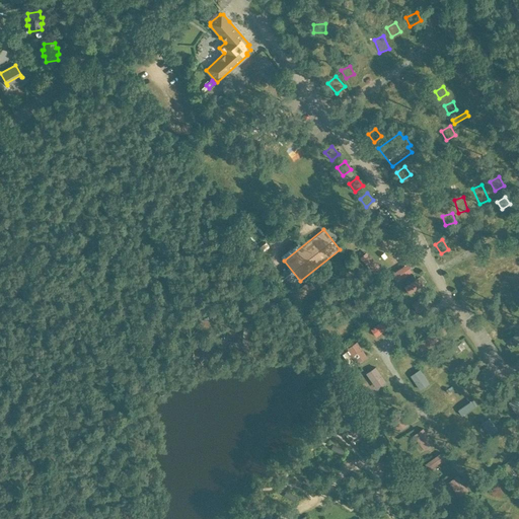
[(496,265),(504,261),(499,249),(491,253),(496,265)]
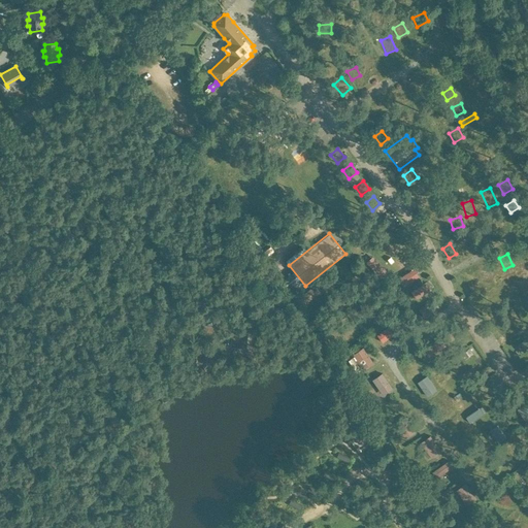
[(391,263),(398,273),(408,266),(401,256),(391,263)]
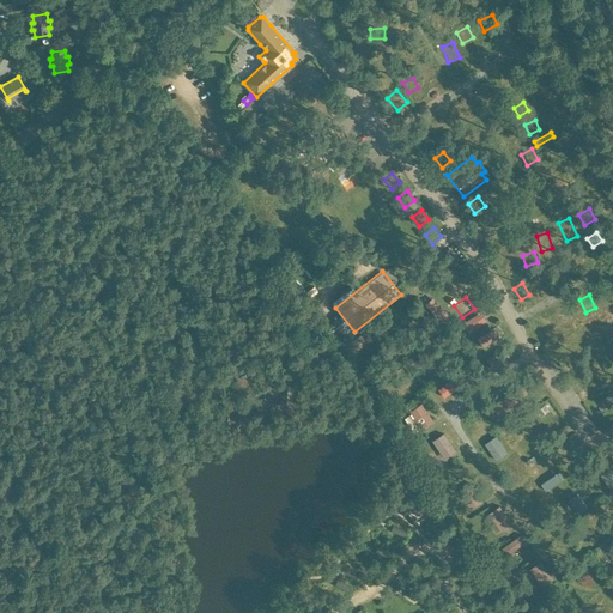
[(435,299),(428,307),(443,322),(450,316),(435,299)]
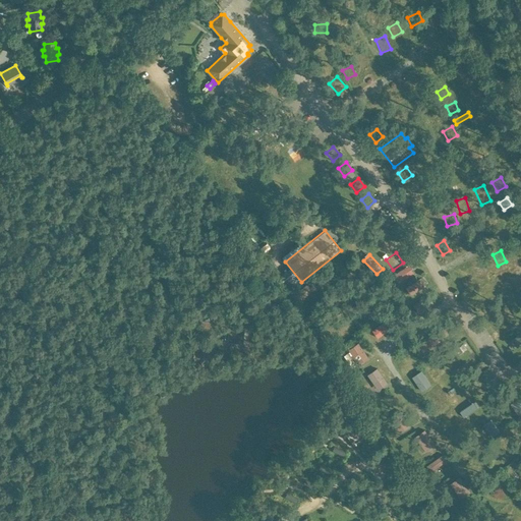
[(474,268),(482,281),(491,275),(483,262),(474,268)]
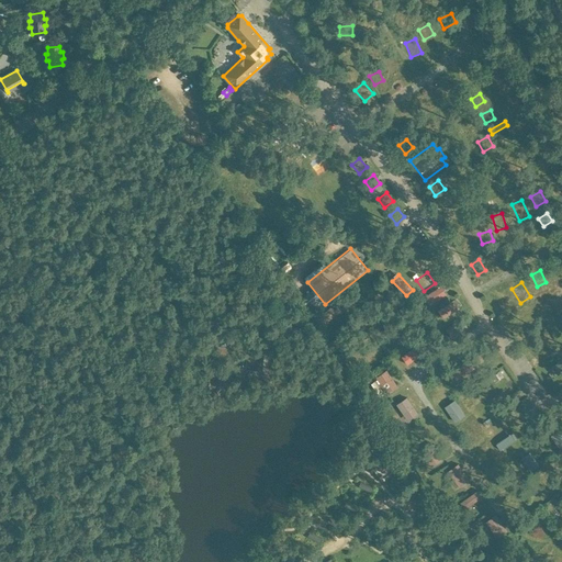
[(561,284),(544,294),(552,308),(561,303),(561,284)]
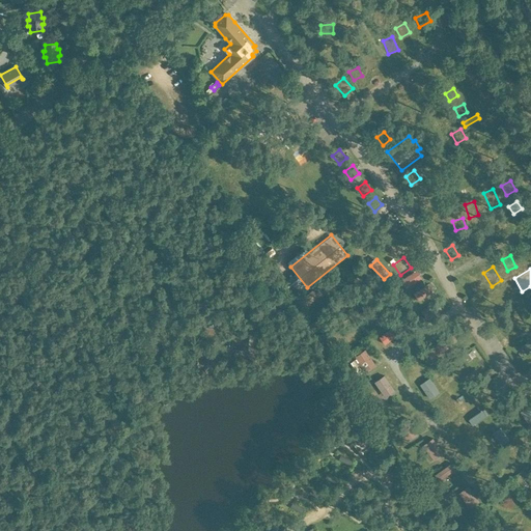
[(404,287),(421,278),(416,270),(399,279),(404,287)]
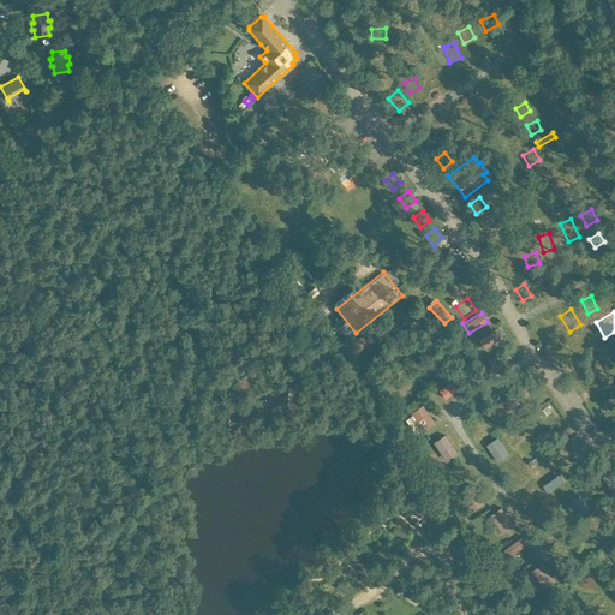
[(544,328),(554,341),(562,335),(554,322),(544,328)]
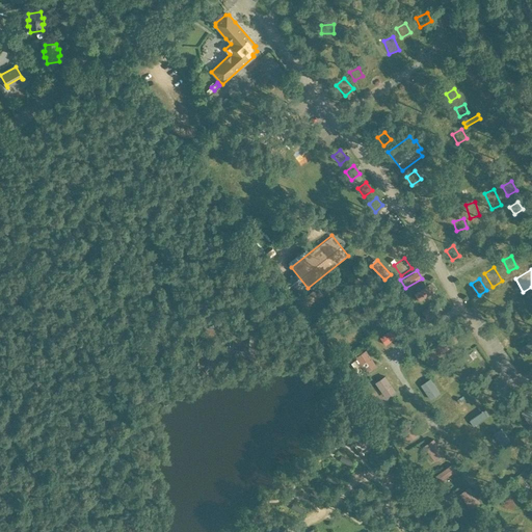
[(307,307),(322,295),(316,288),(301,300),(307,307)]
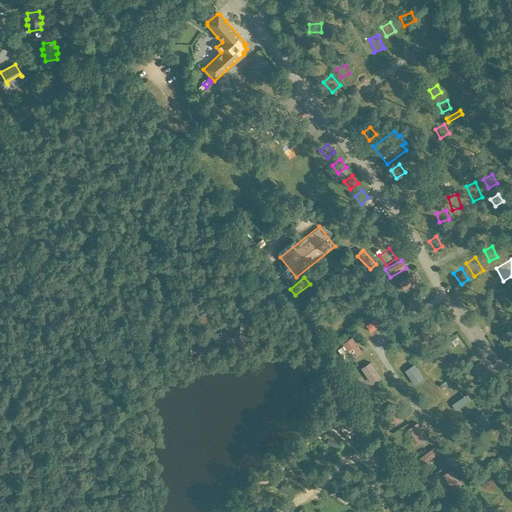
[(462,291),(466,296),(484,284),(480,278),(462,291)]
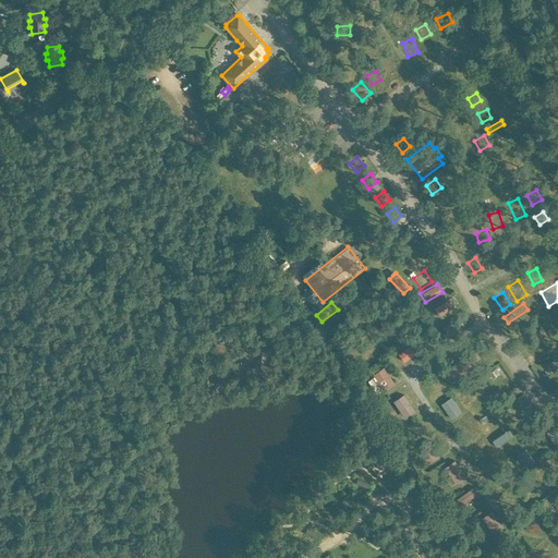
[(393,352),(401,365),(419,354),(410,342),(393,352)]
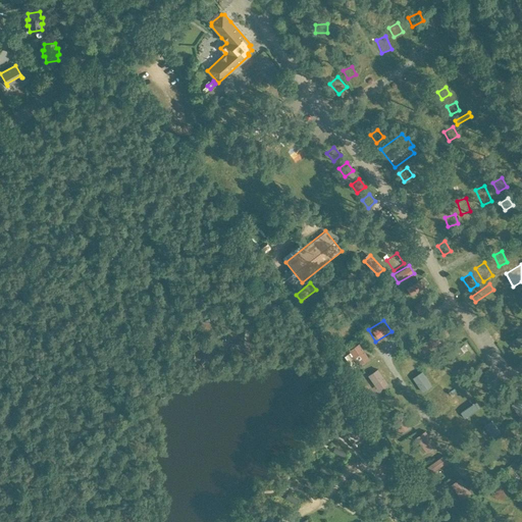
[(350,351),(359,364),(369,358),(359,344),(350,351)]
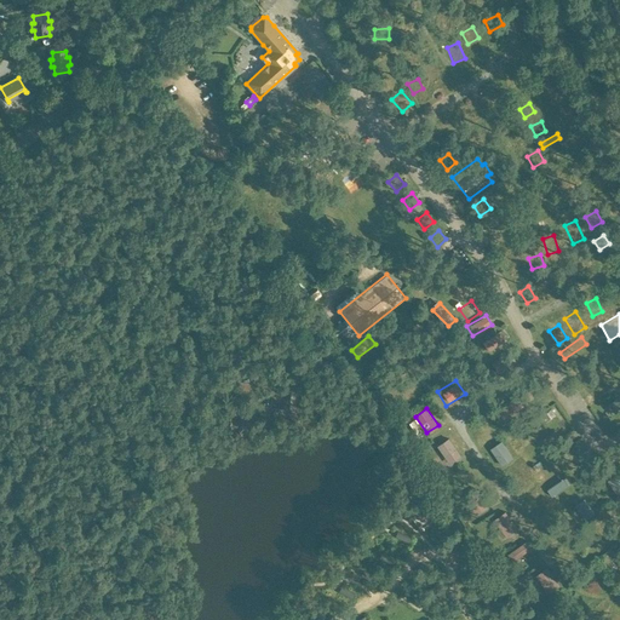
[(551,409),(535,420),(539,426),(556,415),(551,409)]
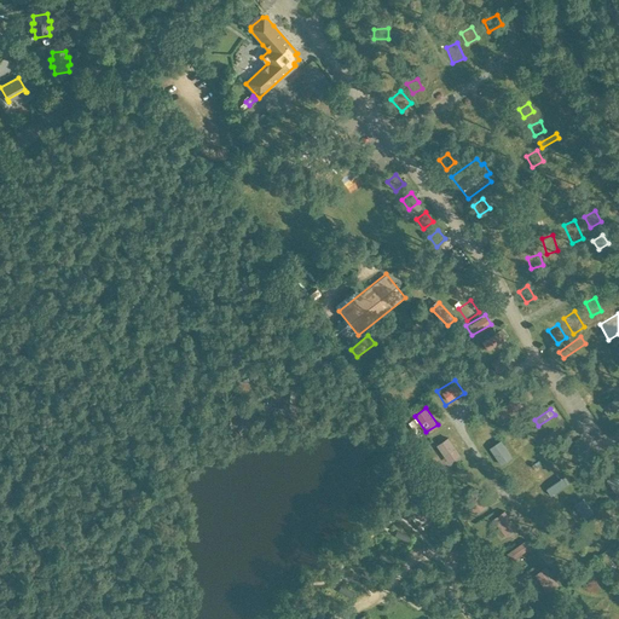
[(528,426),(520,429),(525,440),(533,437),(528,426)]
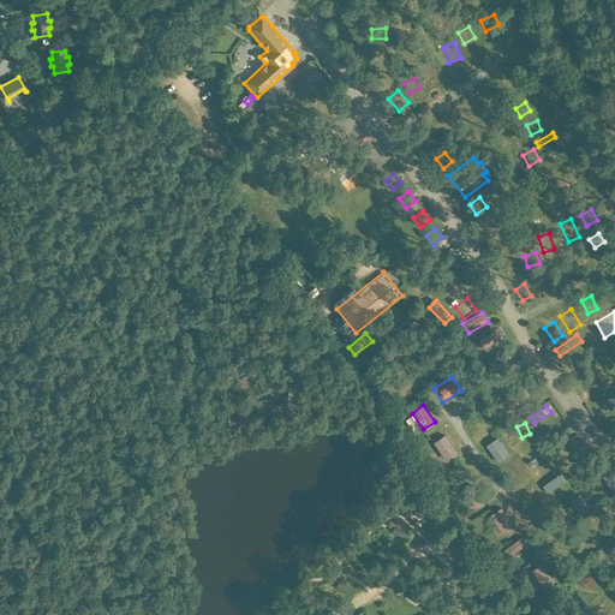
[(428,443),(433,452),(446,443),(449,449),(457,445),(448,431),(428,443)]
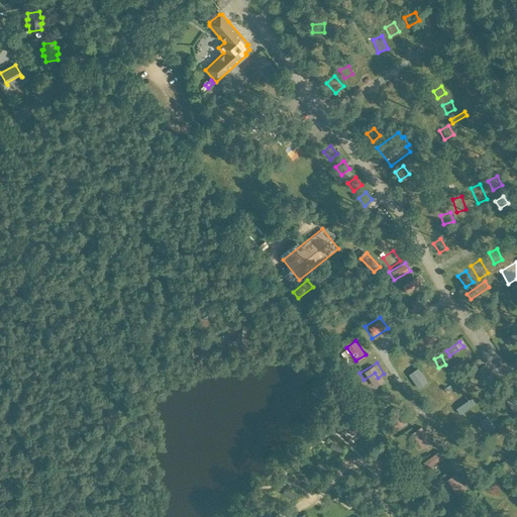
[(421,372),(417,375),(414,371),(410,375),(419,388),(428,381),(421,372)]
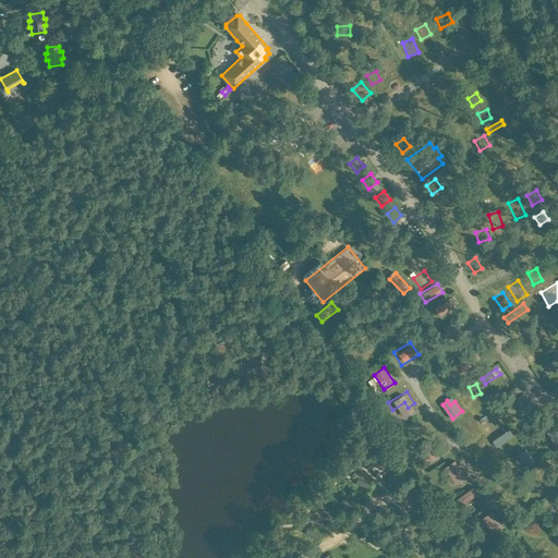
[(415,434),(419,440),(435,431),(432,424),(415,434)]
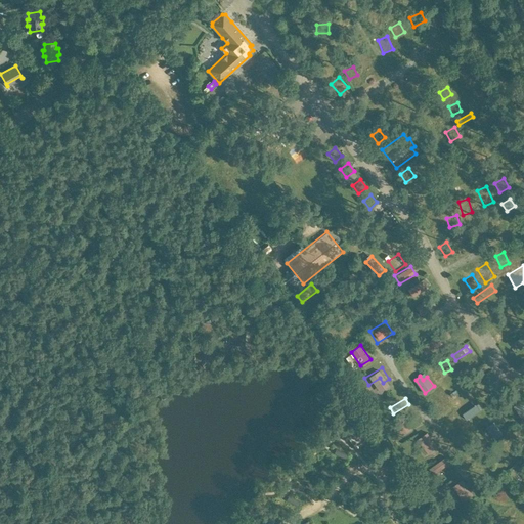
[(465,408),(472,419),(485,408),(478,399),(465,408)]
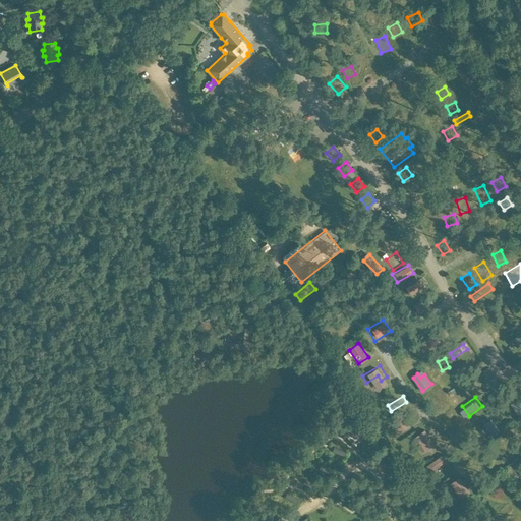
[(440,420),(448,415),(445,410),(437,416),(440,420)]
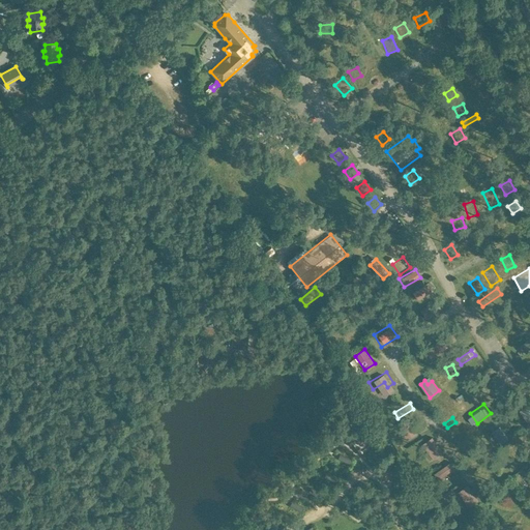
[(353,437),(360,446),(375,435),(367,425),(353,437)]
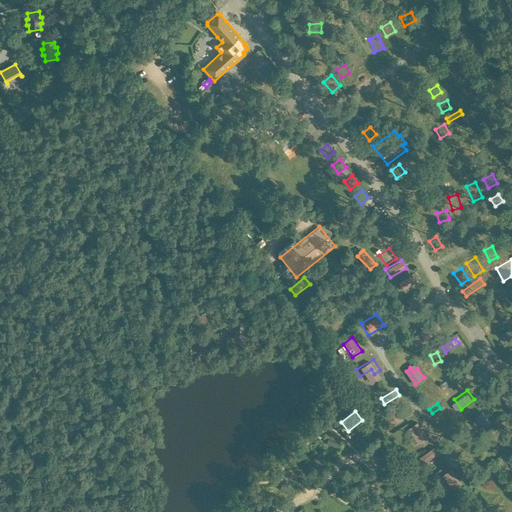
[(408,429),(418,443),(428,436),(418,422),(408,429)]
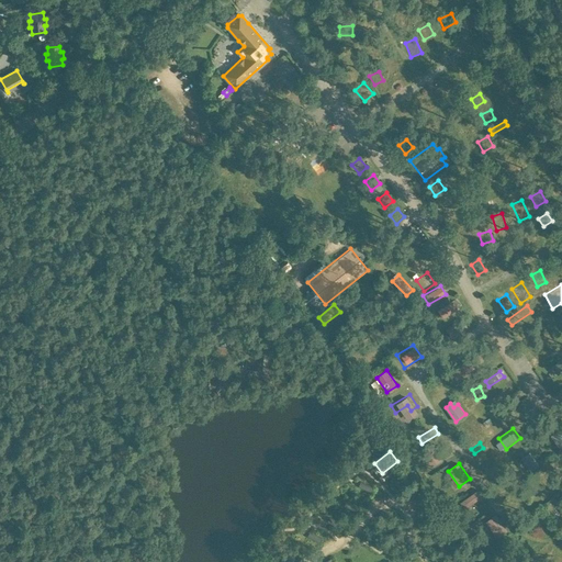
[(360,483),(358,487),(370,493),(372,487),(360,483)]
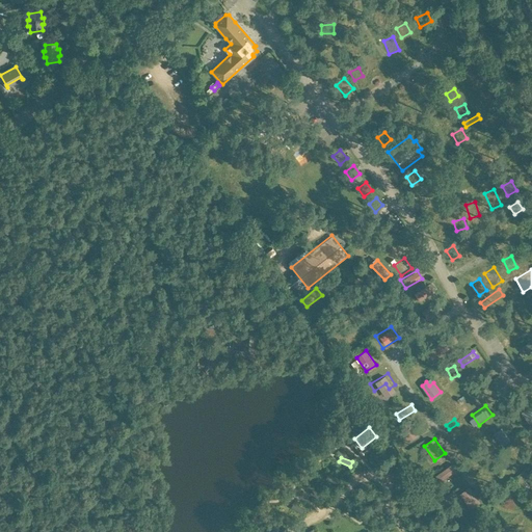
[(435,476),(441,482),(456,471),(452,464),(435,476)]
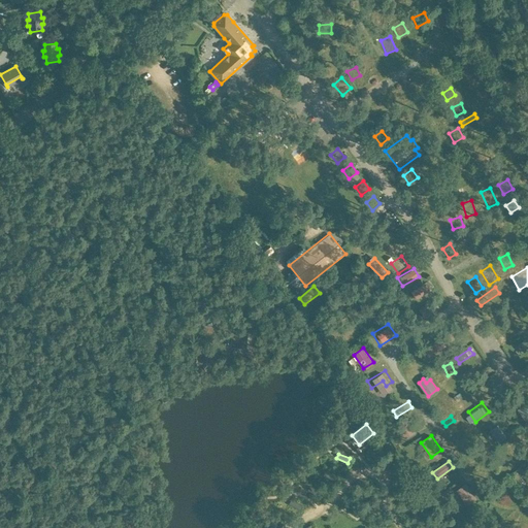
[(327,471),(325,476),(336,481),(338,476),(327,471)]
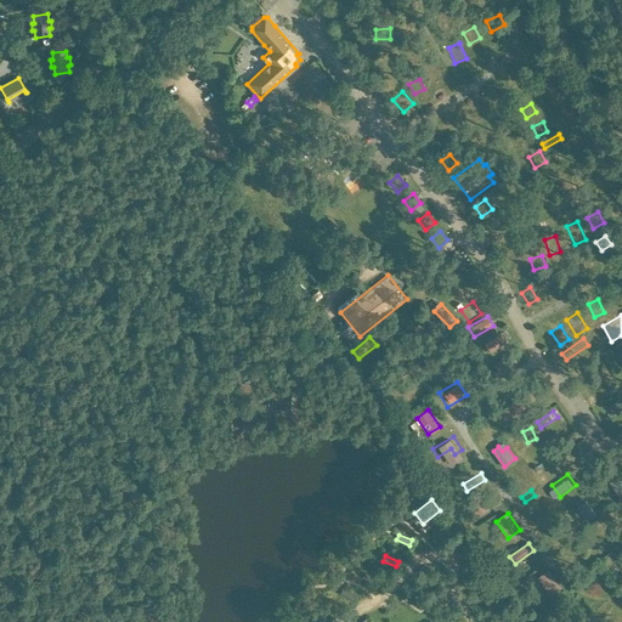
[(502,589),(478,555),(470,561),(465,555),(457,560),(486,600),(502,589)]
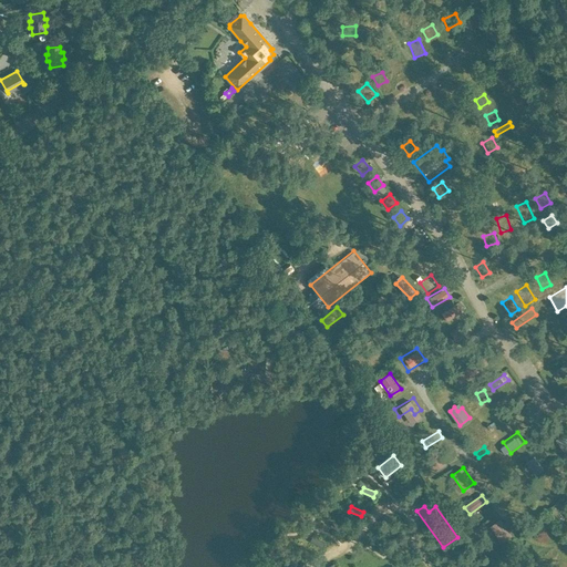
[(500,539),(503,543),(513,535),(501,518),(491,526),(494,532),(490,534),(496,542),(500,539)]
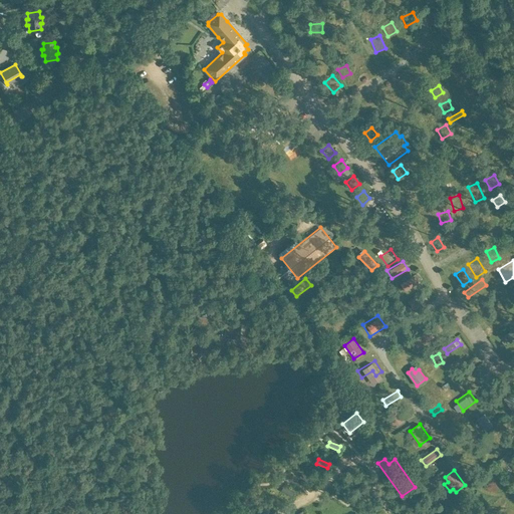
[(301,474),(299,479),(310,483),(312,479),(301,474)]
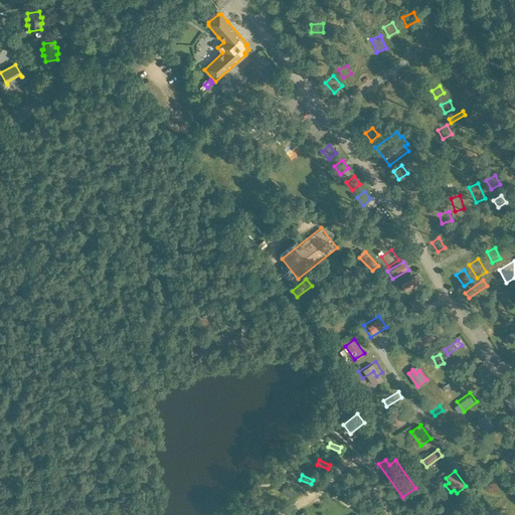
[(284,488),(282,493),(292,498),(294,494),(284,488)]
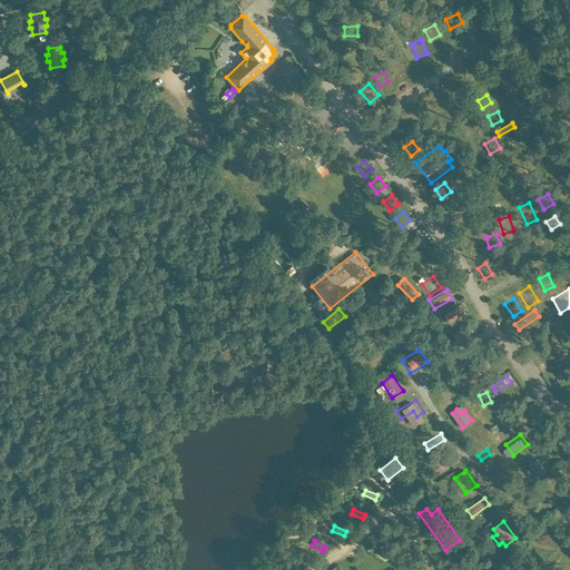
[(394,541),(390,553),(394,556),(399,543),(394,541)]
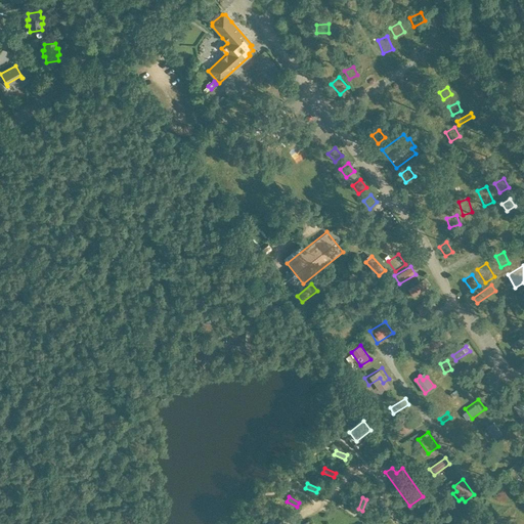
[(265,513),(262,517),(272,523),(275,520),(265,513)]
